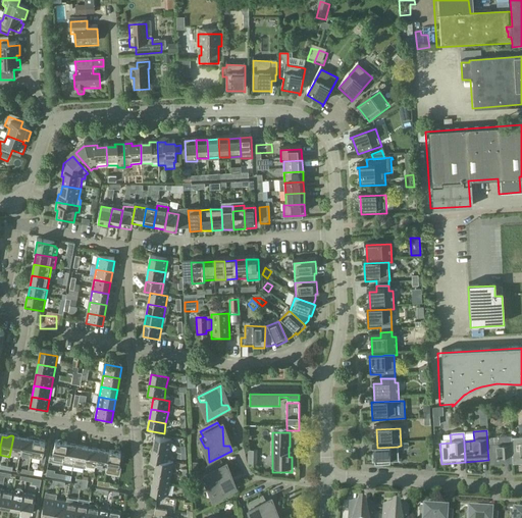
[(20,459),(23,441),(18,439),(17,438),(15,436),(13,436),(9,457),(20,459)]
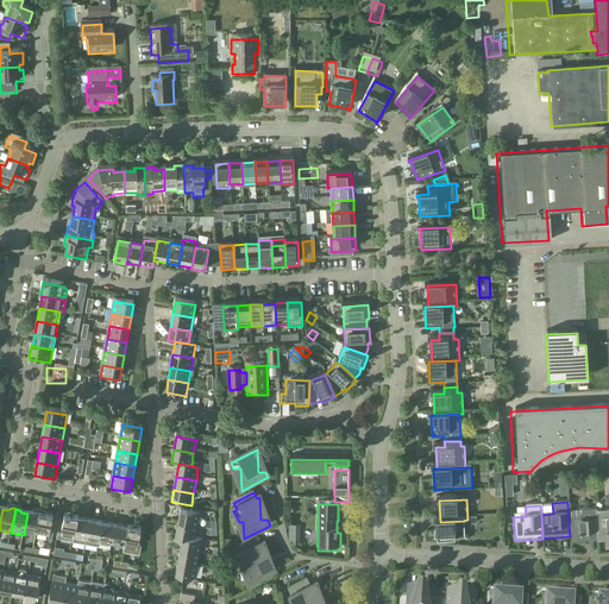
[(598,542),(596,511),(596,509),(581,510),(581,520),(569,521),(570,536),(571,545),(598,542)]
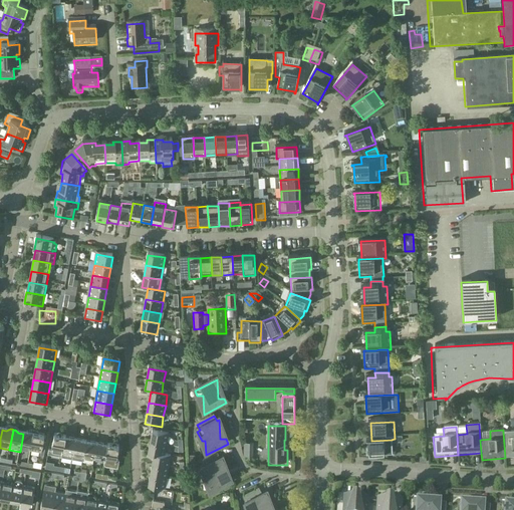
[(513,431),(503,432),(505,458),(513,457),(513,431)]
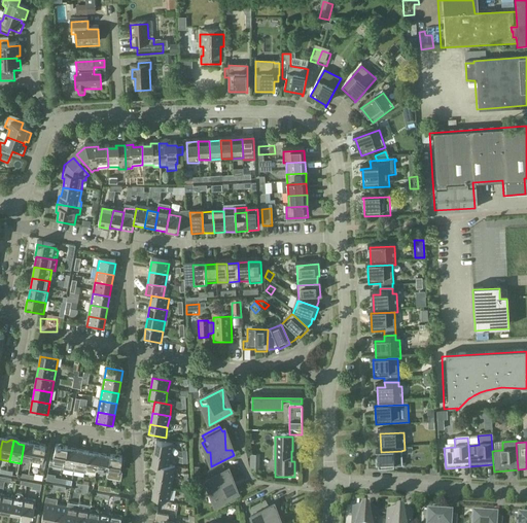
[(31,465),(35,445),(34,444),(32,444),(30,445),(29,446),(24,445),(21,463),(31,465)]
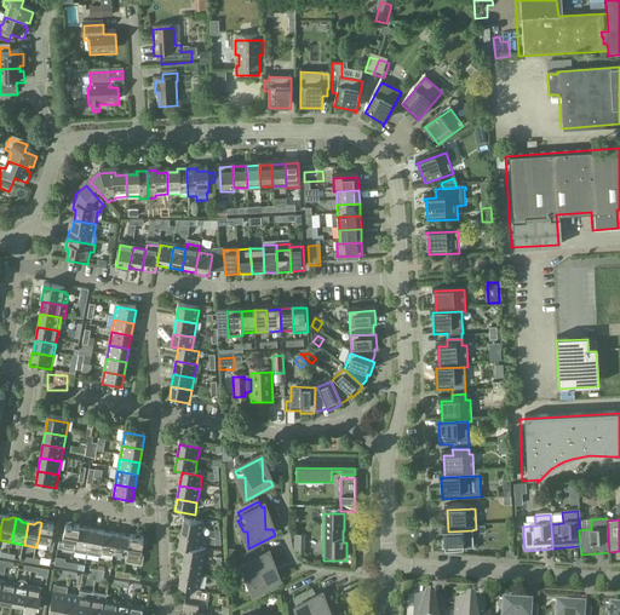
[(181,535),(201,539),(204,526),(183,522),(181,535)]
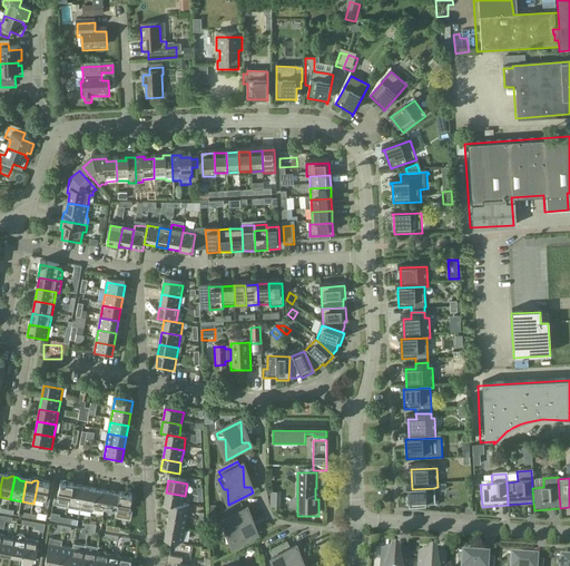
[(39,481),(38,481),(33,504),(46,506),(46,508),(48,508),(50,498),(48,497),(50,486),(43,485),(42,482),(41,481),(39,481)]
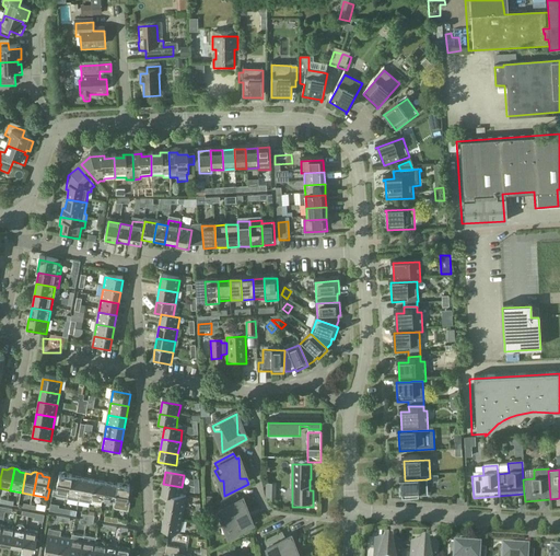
[(68,498),(71,479),(71,478),(59,476),(56,496),(53,495),(53,499),(67,502),(68,498)]
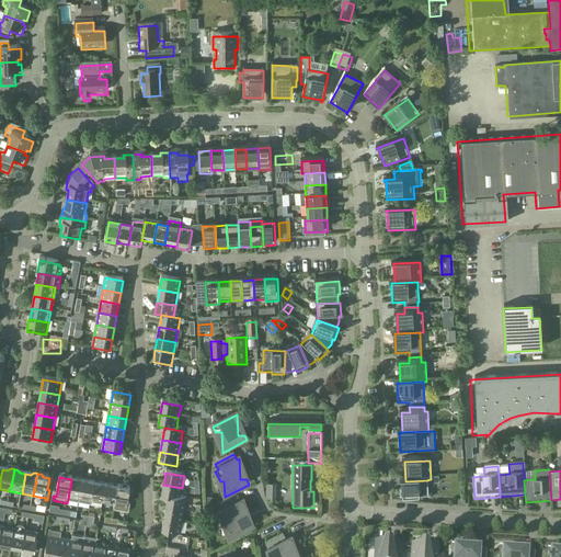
[(80,501),(83,482),(71,480),(68,499),(80,501)]
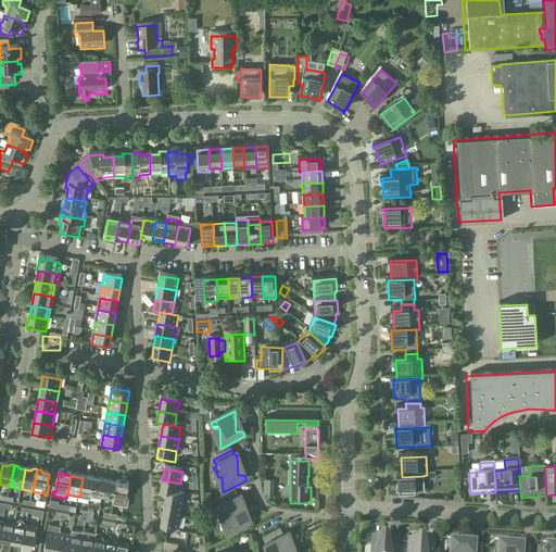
[(424,476),(402,477),(399,477),(400,497),(425,494),(424,476)]
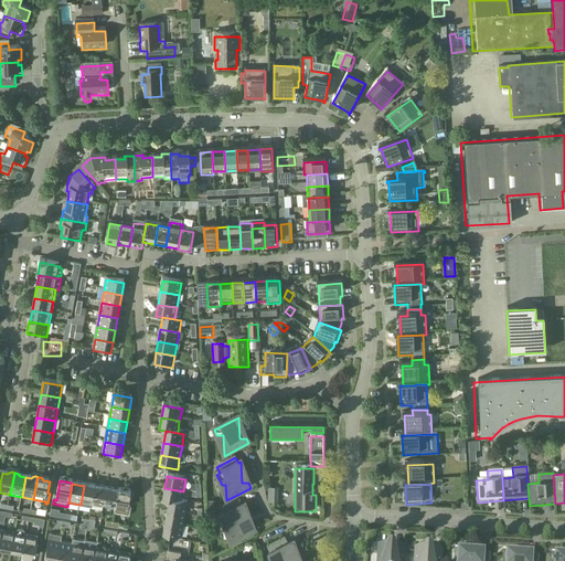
[(91,511),(92,507),(95,488),(84,486),(81,505),(80,509),(91,511)]
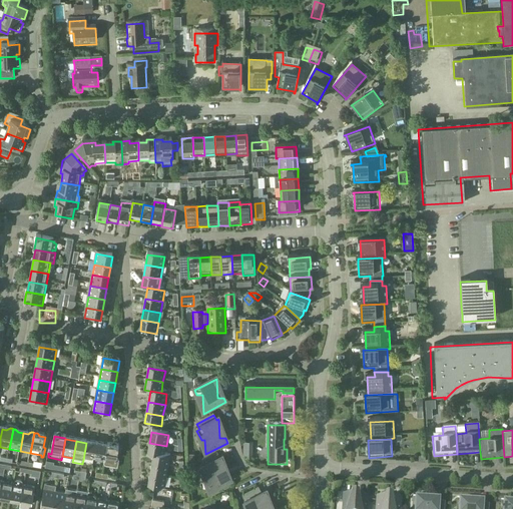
[(94,462),(97,445),(86,443),(83,460),(94,462)]
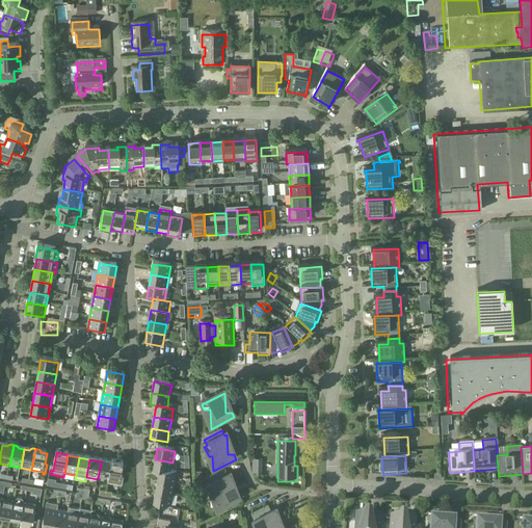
[(170,474),(173,463),(155,459),(154,471),(159,472),(170,474)]
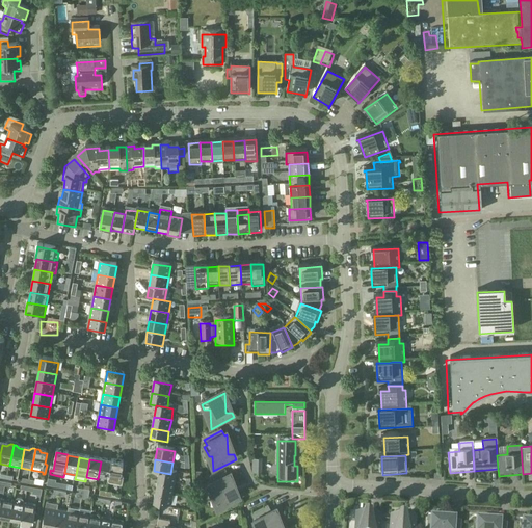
[(109,481),(112,464),(101,462),(98,479),(109,481)]
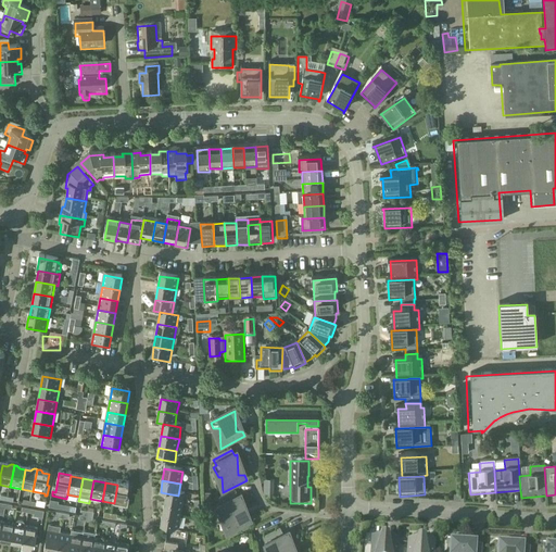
[(117,485),(114,503),(113,506),(127,509),(128,502),(126,501),(129,486),(117,484),(117,485)]
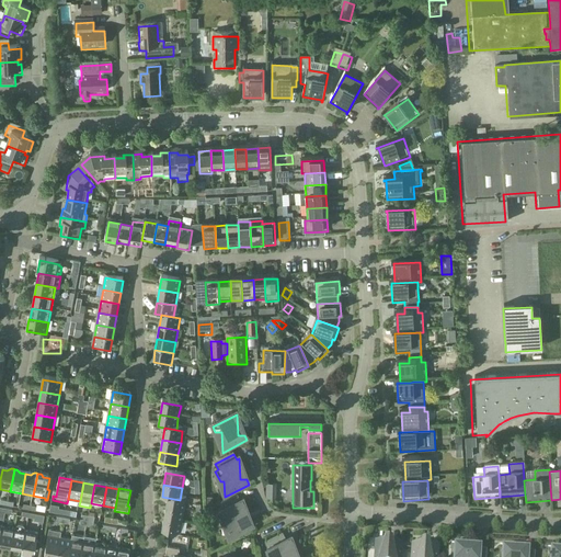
[(186,501),(180,500),(168,498),(165,510),(184,513),(186,501)]
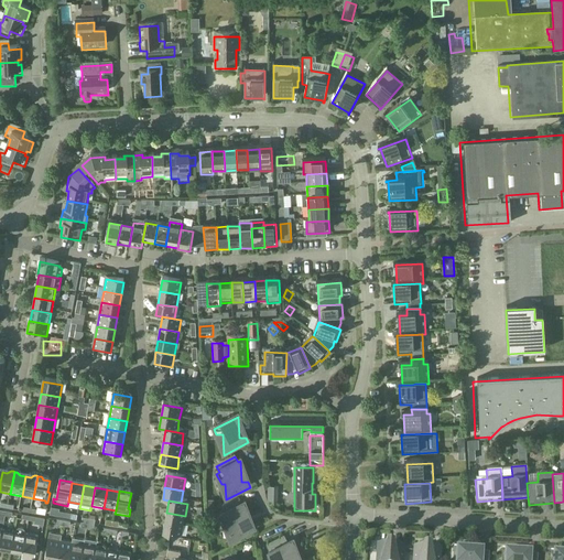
[(240,507),(238,501),(221,509),(225,515),(220,517),(225,527),(229,527),(230,544),(255,530),(252,525),(246,526),(245,505),(240,507)]
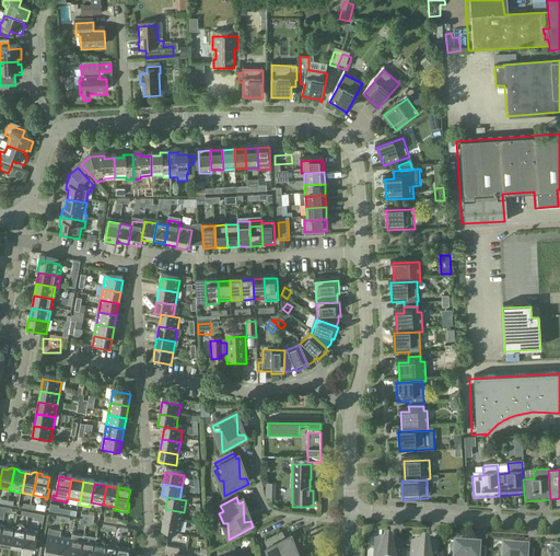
[(182,524),(184,512),(165,509),(164,521),(182,524)]
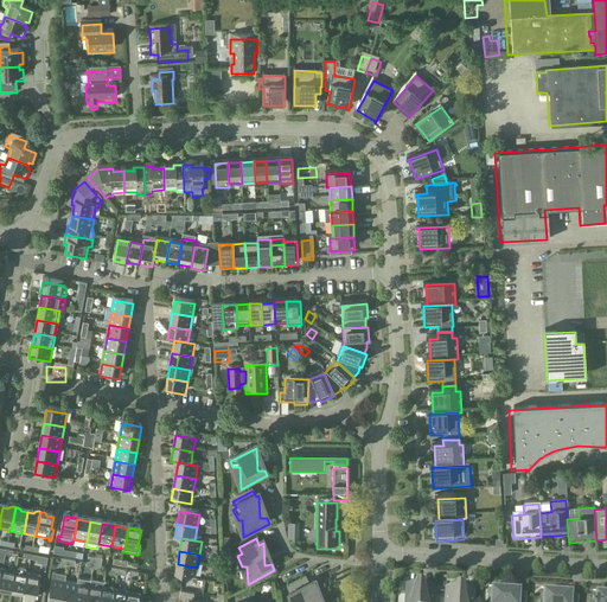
[(195,580),(197,568),(178,564),(176,576),(195,580)]
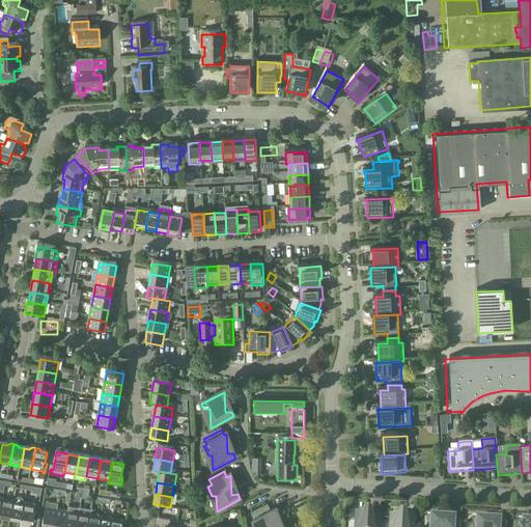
[(17,500),(14,504),(10,521),(21,523),(24,506),(21,501),(17,500)]
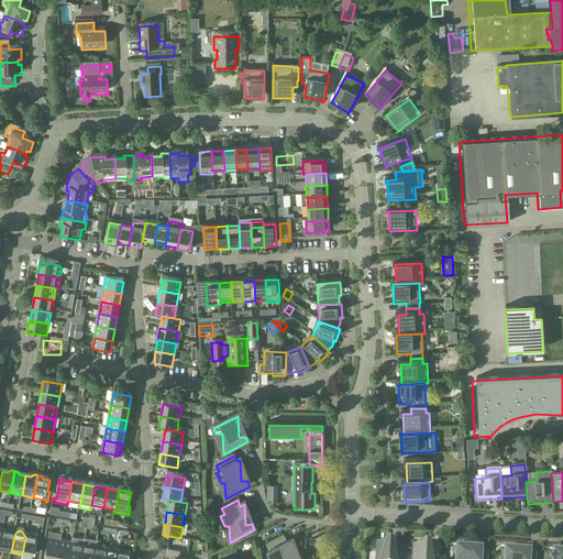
[(14,535),(2,533),(0,546),(0,550),(11,552),(14,535)]
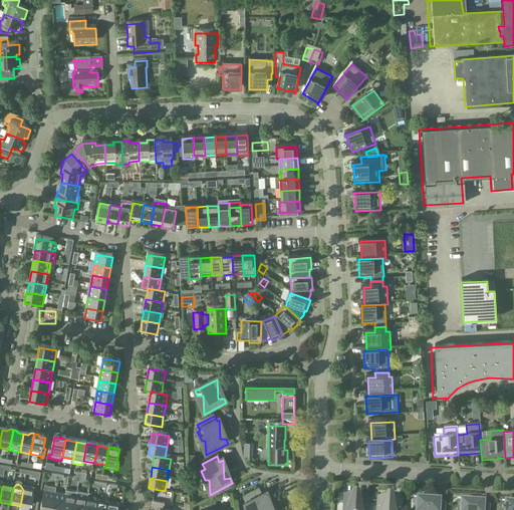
[(56,490),(45,488),(41,509),(53,509),(55,495),(56,490)]
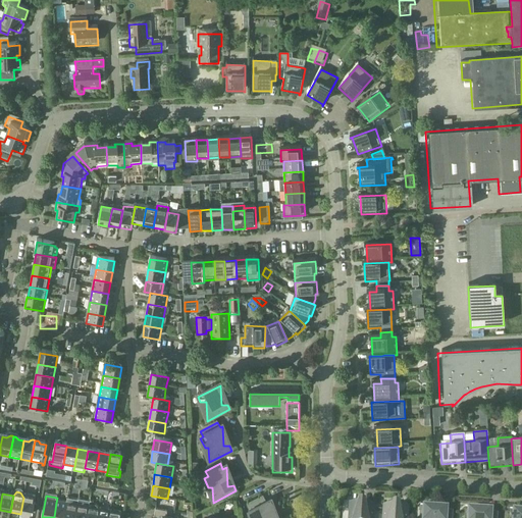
[(36,500),(24,498),(23,498),(20,514),(20,516),(32,517),(36,500)]
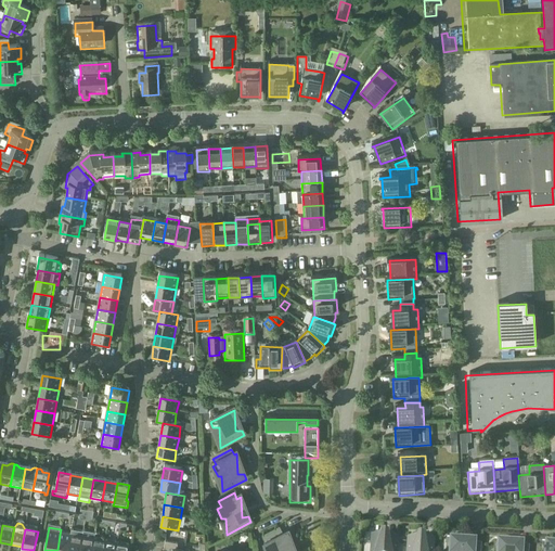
[(282,537),(279,530),(261,540),(267,550),(289,550),(288,534),(282,537)]
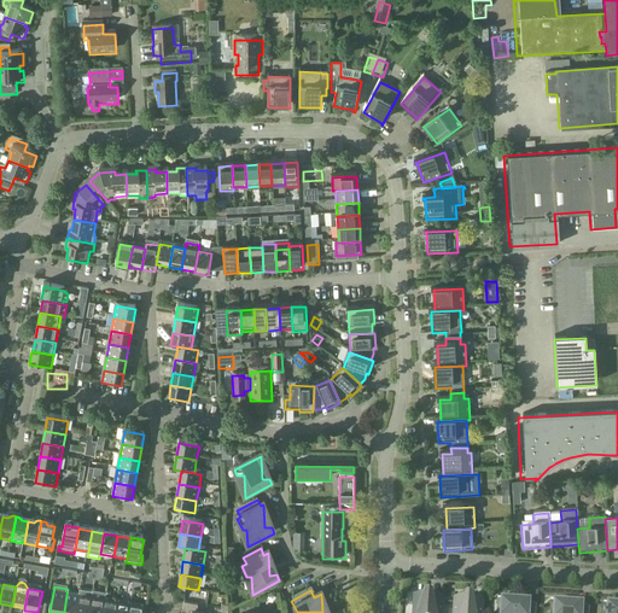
[(89,612),(93,595),(80,593),(79,597),(76,612),(89,612)]
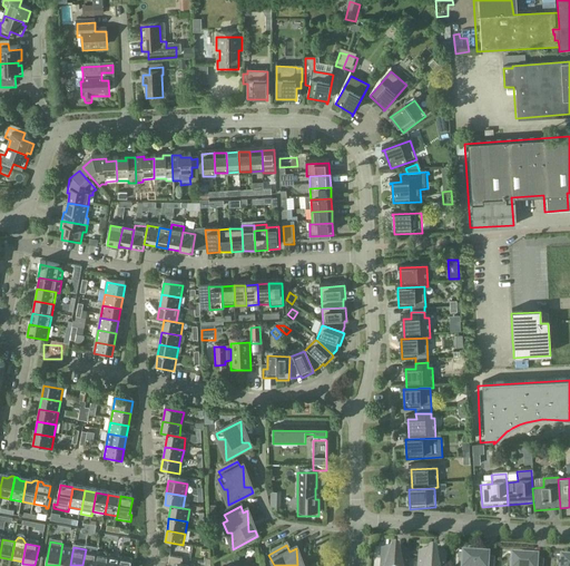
[(95,565),(98,550),(86,548),(86,549),(82,565),(95,565)]
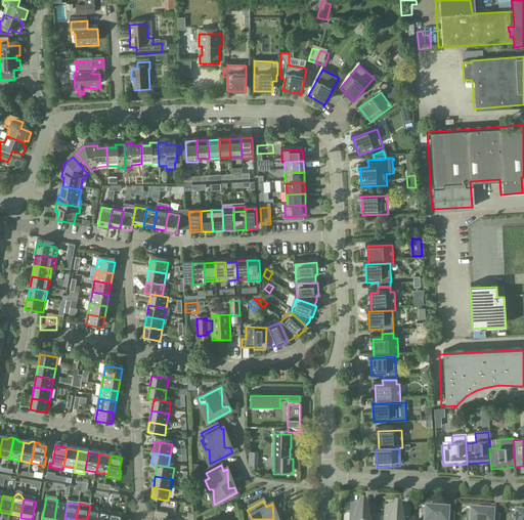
[(67,507),(56,505),(54,519),(64,519),(67,507)]
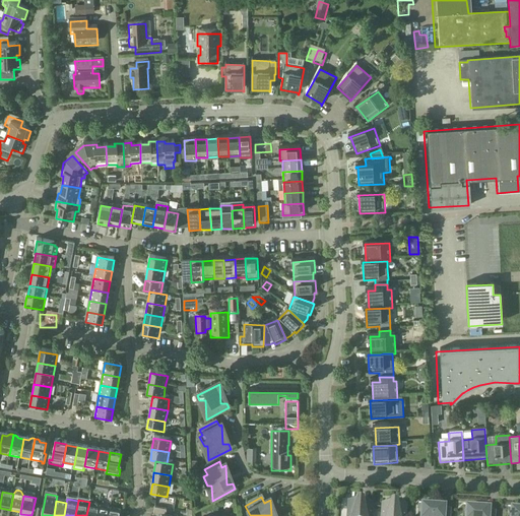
[(364,508),(364,506),(359,506),(358,508),(348,507),(347,515),(372,515),(373,509),(364,508)]
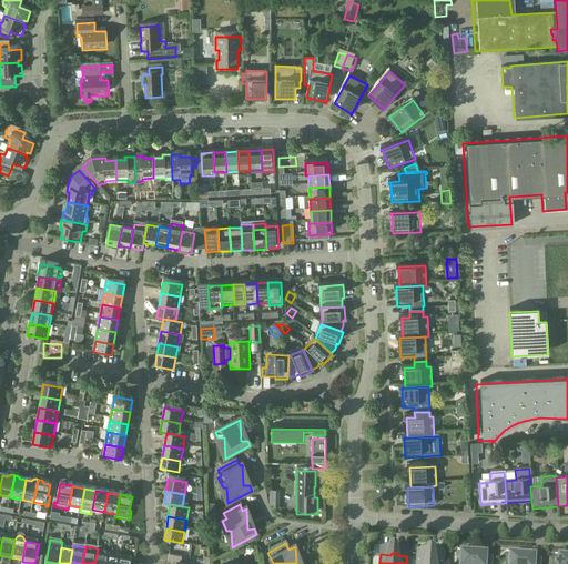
[(107,563),(108,556),(97,554),(94,563),(107,563)]
